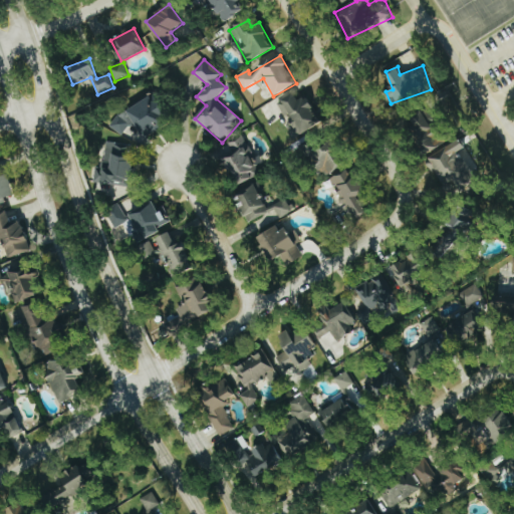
[(299,136),(321,122),(306,96),(297,101),(292,92),(279,100),(299,136)]
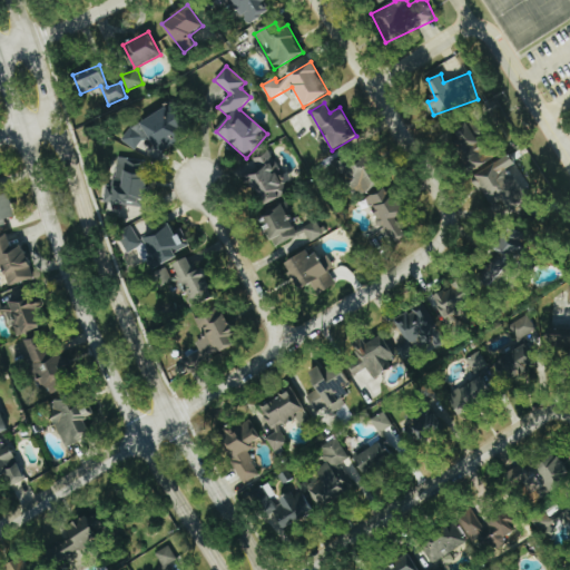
[(131,150),(151,138),(159,151),(190,133),(174,104),(123,135),(131,150)]
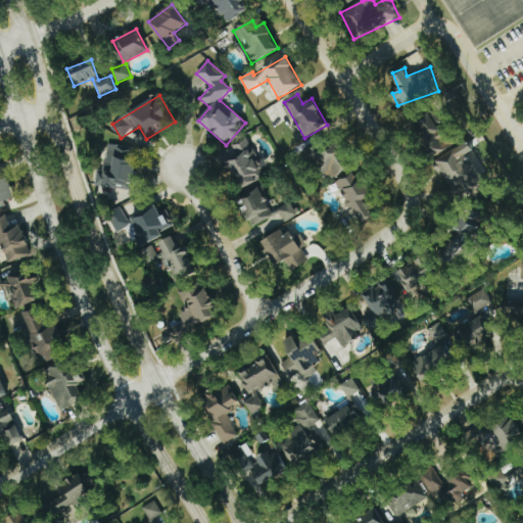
[(436,157),(455,144),(441,124),(442,123),(433,110),(413,125),(436,157)]
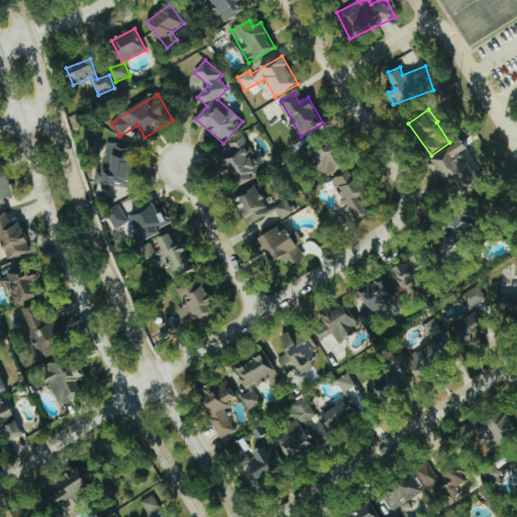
[(259,180),(250,138),(223,144),(228,168),(231,168),(234,185),(259,180)]
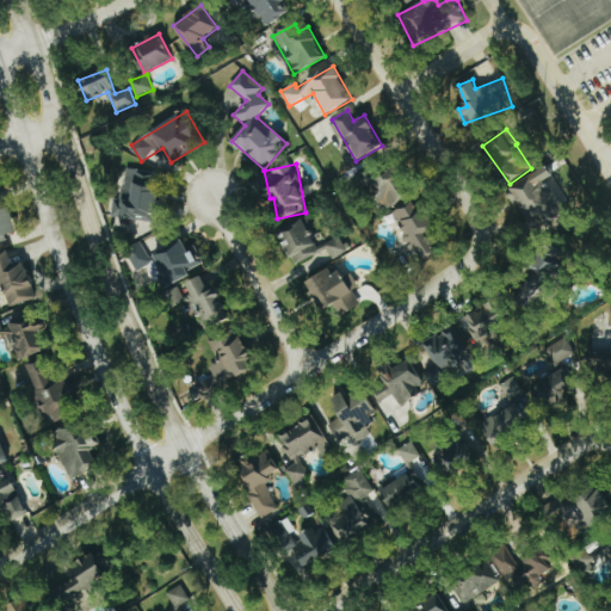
[(386,210),(411,196),(394,166),(368,181),(386,210)]
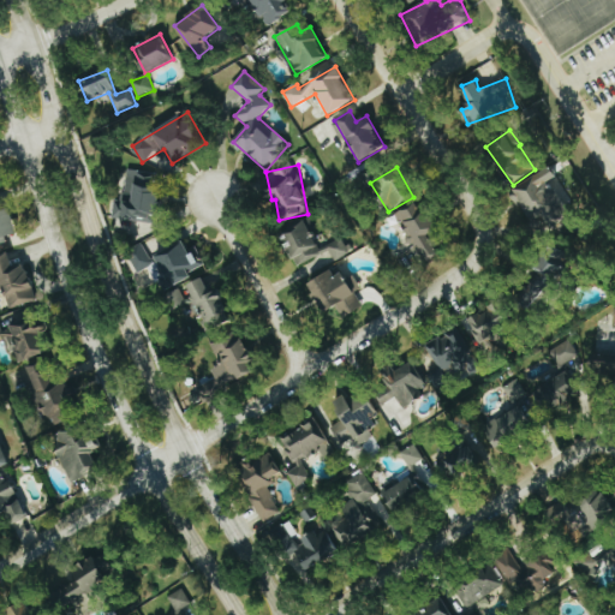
[(537,236),(571,216),(551,180),(556,178),(551,167),(512,189),(537,236)]
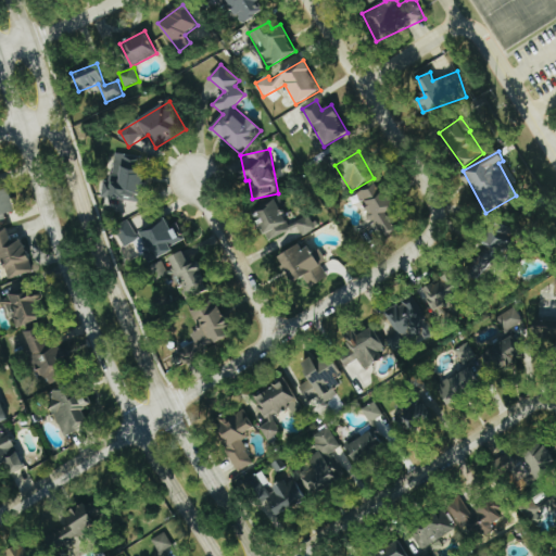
[(104,198),(140,200),(144,156),(114,154),(112,184),(105,184),(104,198)]
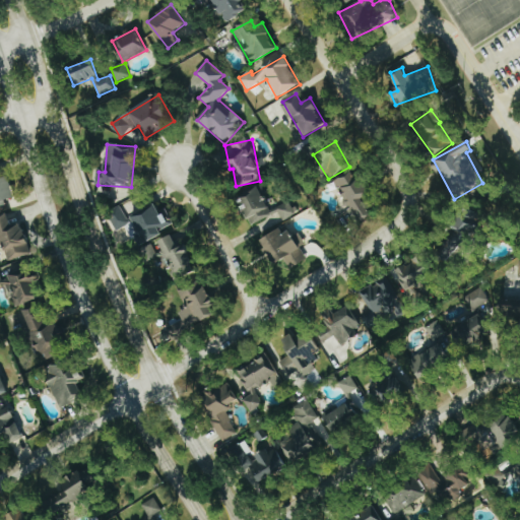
[(371,216),(363,198),(367,197),(355,172),(335,181),(347,208),(351,206),(359,221),(371,216)]
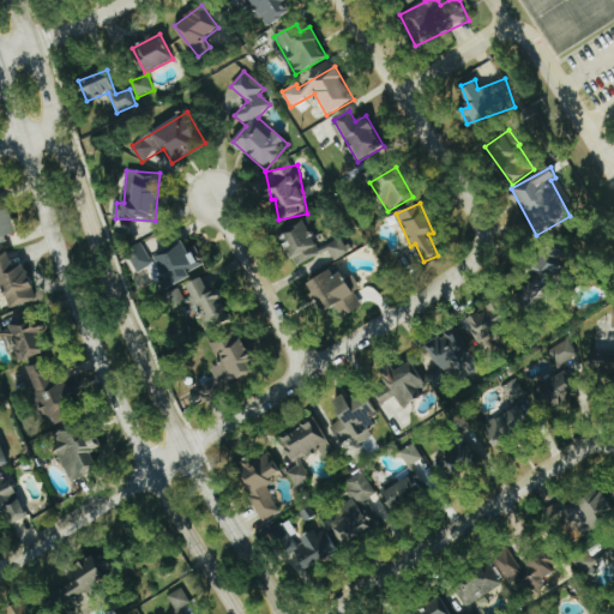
[(0,245),(8,244),(6,236),(17,234),(11,209),(0,210),(0,245)]
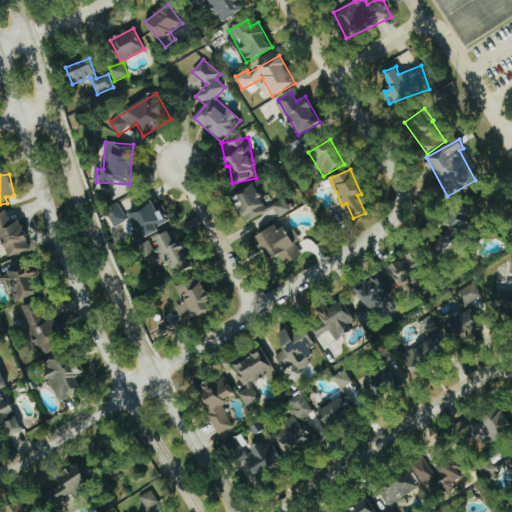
[(234,193),(247,221),(268,212),(254,183),(234,193)]
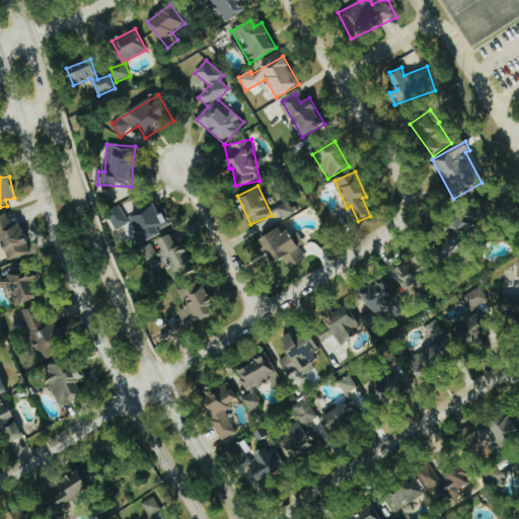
[(295,214),(288,201),(276,208),(283,221),(295,214)]
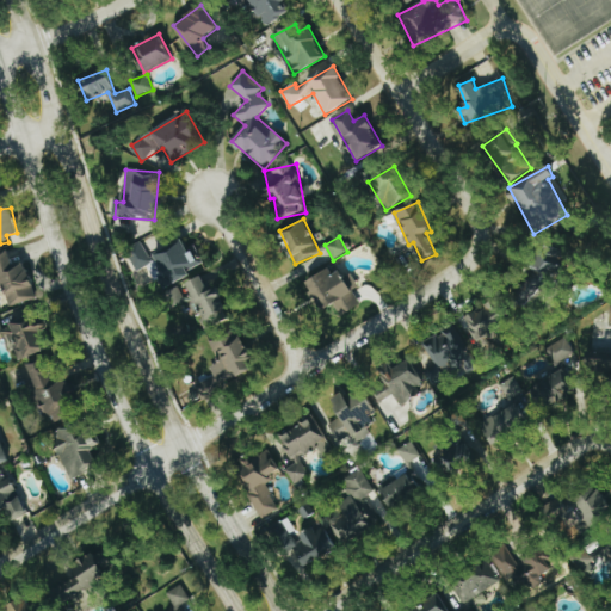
[(191,276),(189,270),(198,266),(186,239),(152,254),(167,288),(191,276)]
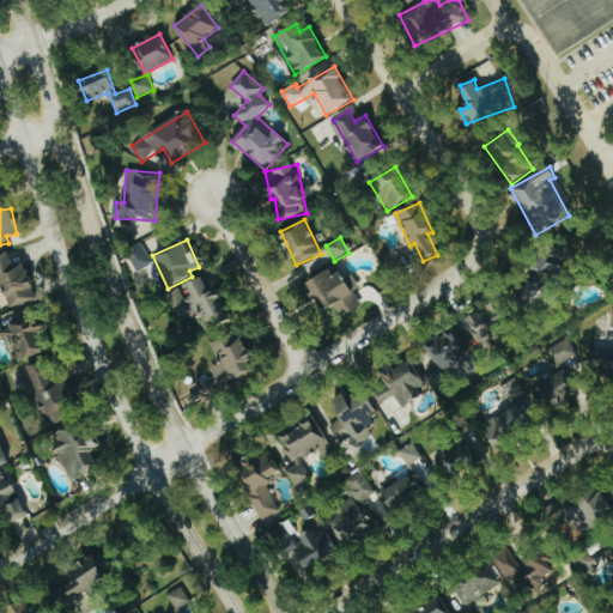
[(137,272),(153,265),(144,243),(127,250),(137,272)]
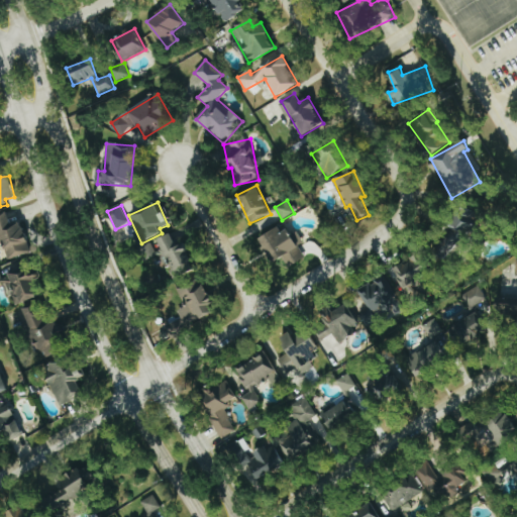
[(0,214),(0,242),(3,242),(8,260),(30,253),(20,218),(10,222),(7,213),(0,214)]
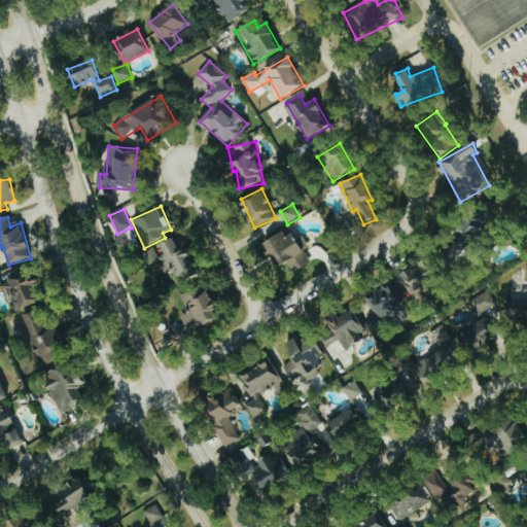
[(462,250),(469,252),(473,241),(485,244),(489,230),(463,222),(459,237),(454,236),(447,261),(458,265),(462,250)]
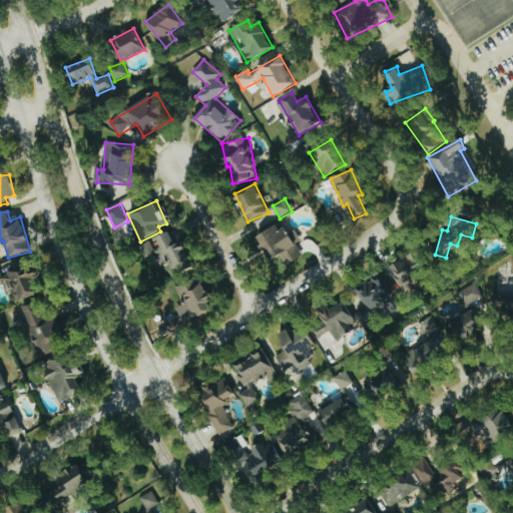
[(304,257),(297,244),(302,241),(296,230),(286,235),(280,224),(257,237),(270,262),(282,255),(287,266),(304,257)]
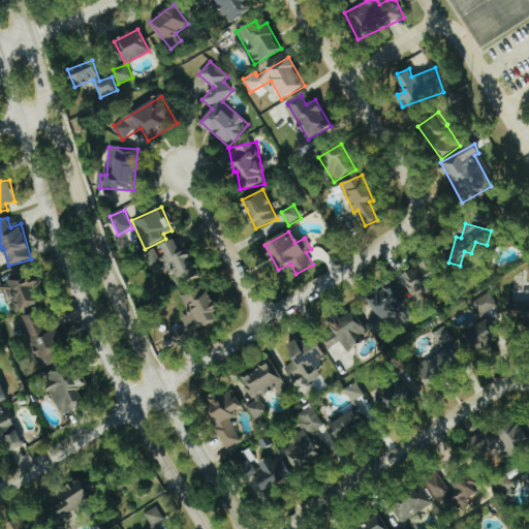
[(181,252),(175,239),(161,246),(180,284),(198,275),(186,249),(181,252)]
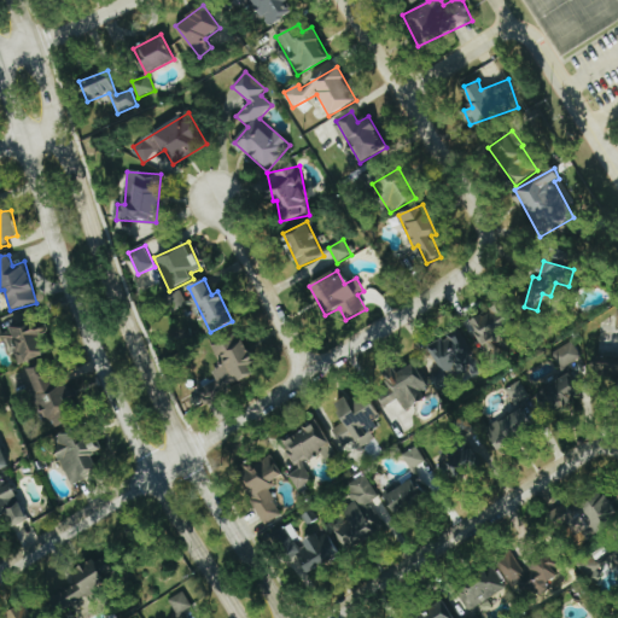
[(164,298),(173,314),(188,305),(181,290),(164,298)]
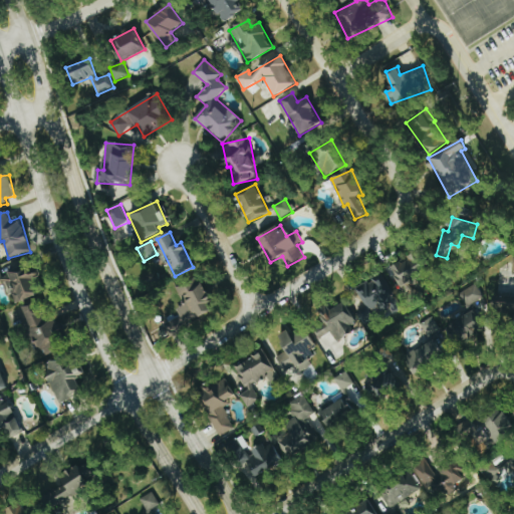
[(416,257),(393,264),(400,285),(412,281),(409,271),(419,268),(416,257)]
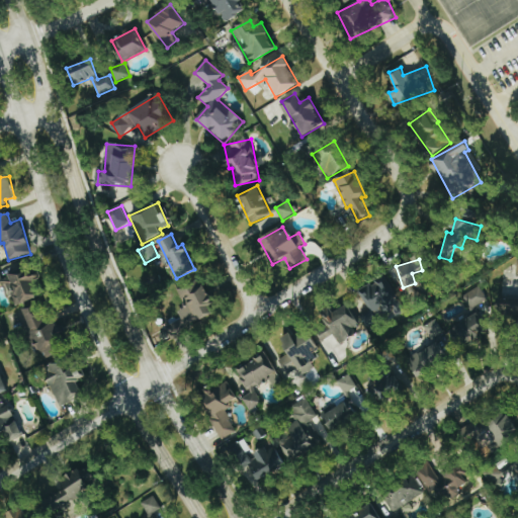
[(37,299),(33,282),(40,280),(39,274),(27,277),(25,268),(4,274),(2,268),(0,268),(0,284),(8,282),(14,306),(37,299)]
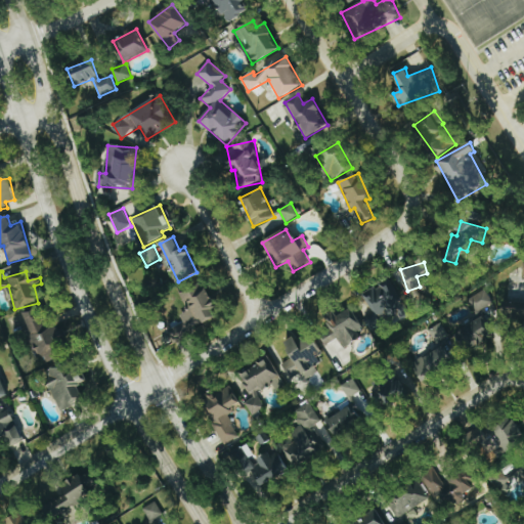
[(375,316),(382,313),(384,318),(399,311),(385,282),(363,294),(375,316)]
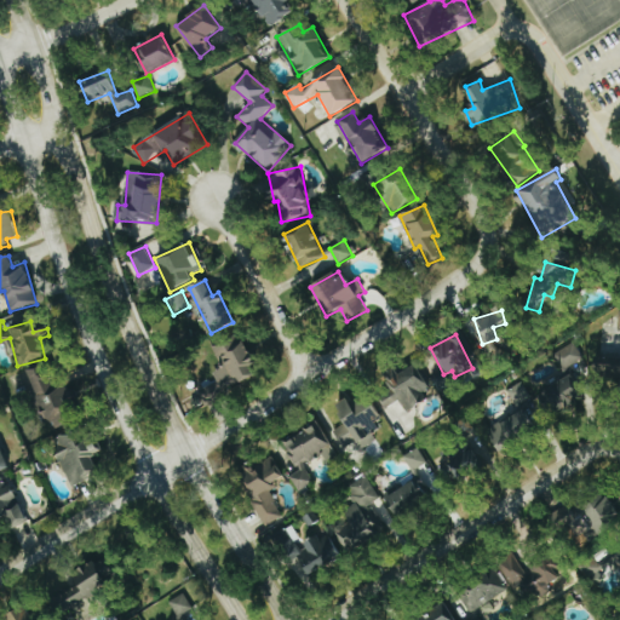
[(213,349),(217,360),(222,359),(233,386),(257,377),(242,338),(213,349)]
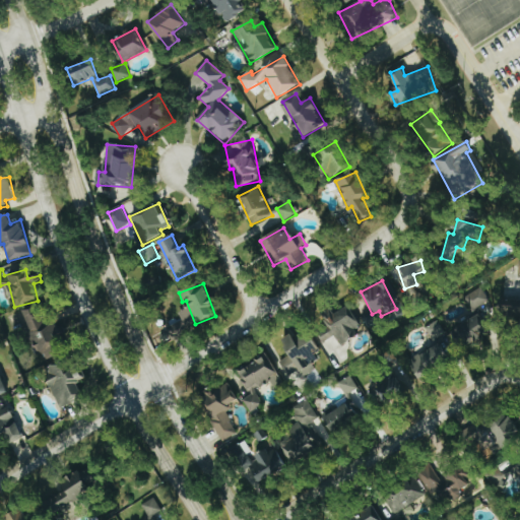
[(473,309),(490,302),(483,287),(467,296),(473,309)]
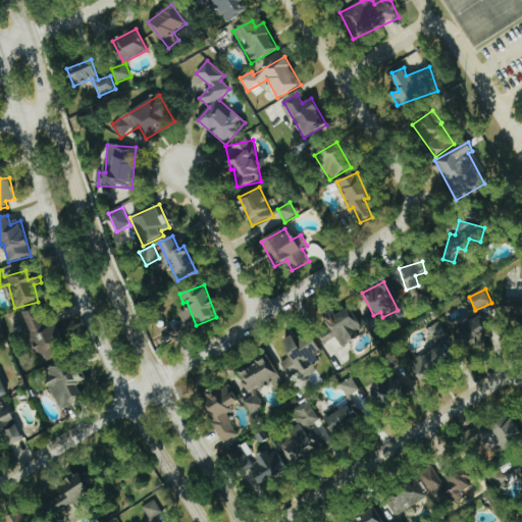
[(40,363),(60,356),(56,346),(62,344),(55,323),(44,326),(38,308),(21,314),(40,363)]
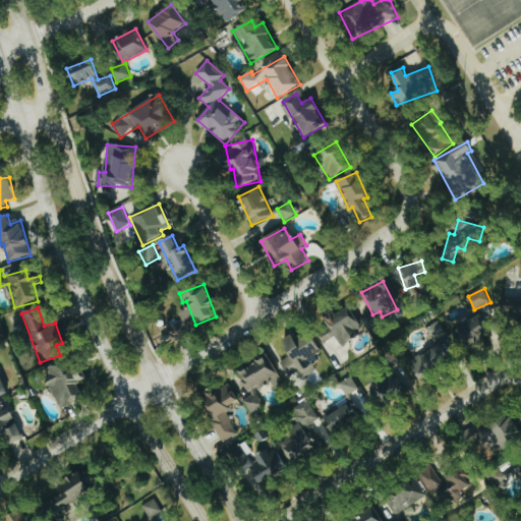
[(490,336),(484,316),(454,327),(462,350),(477,345),(475,341),(490,336)]
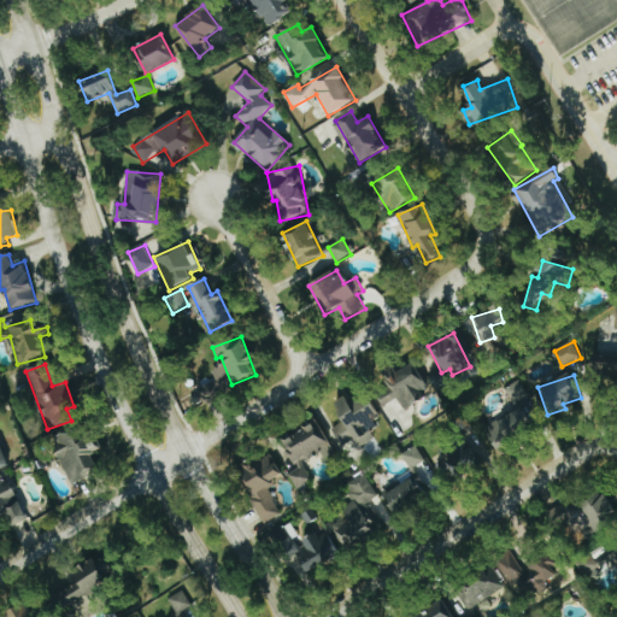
[(485,427),(495,450),(538,429),(523,401),(530,398),(522,381),(506,388),(517,411),(485,427)]
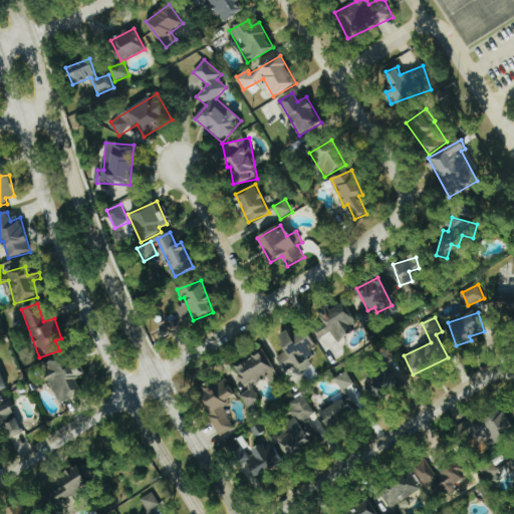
[(317,347),(304,326),(279,342),(287,354),(277,360),(285,372),(295,365),(299,371),(317,359),(312,351),(317,347)]
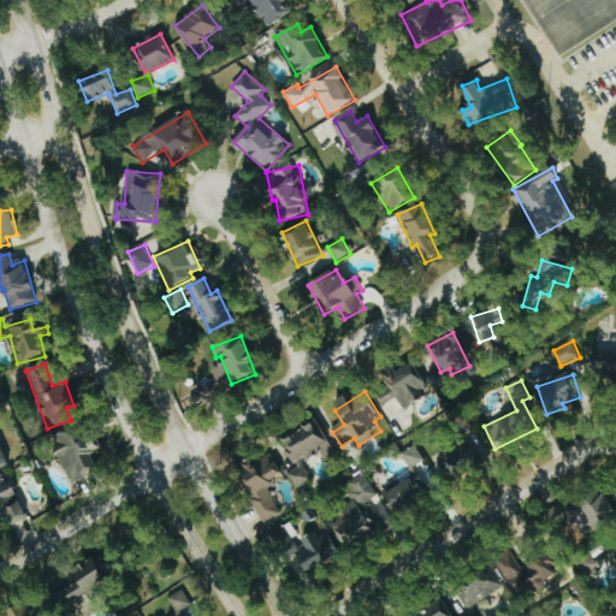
[(320,450),(326,460),(335,455),(315,421),(280,443),(295,466),(320,450)]
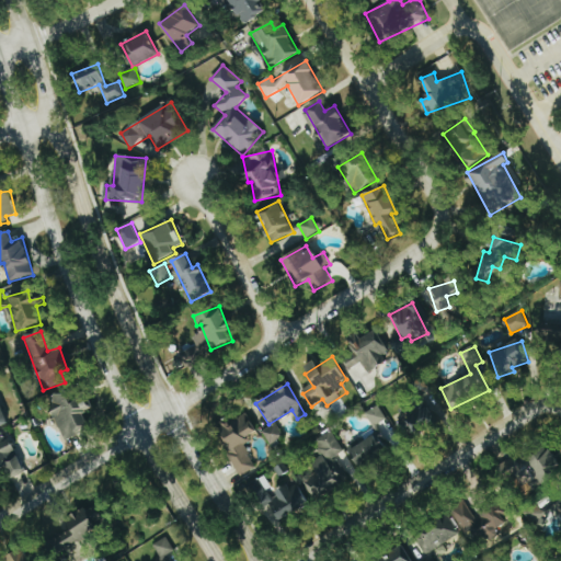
[(65,441),(90,430),(83,413),(93,409),(89,397),(75,403),(69,390),(47,399),(65,441)]
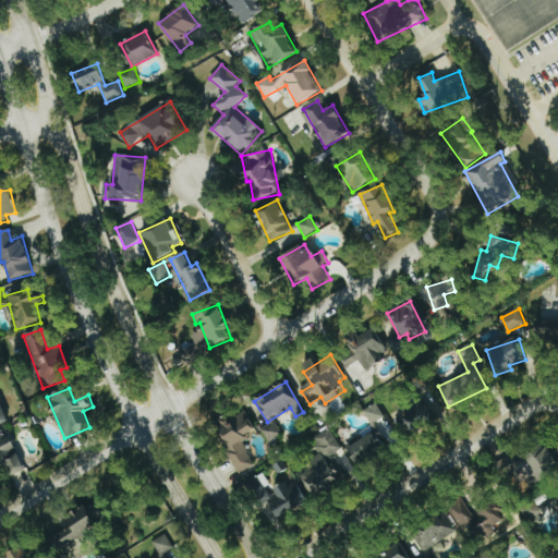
[(385,416),(377,403),(364,410),(372,424),(385,416)]
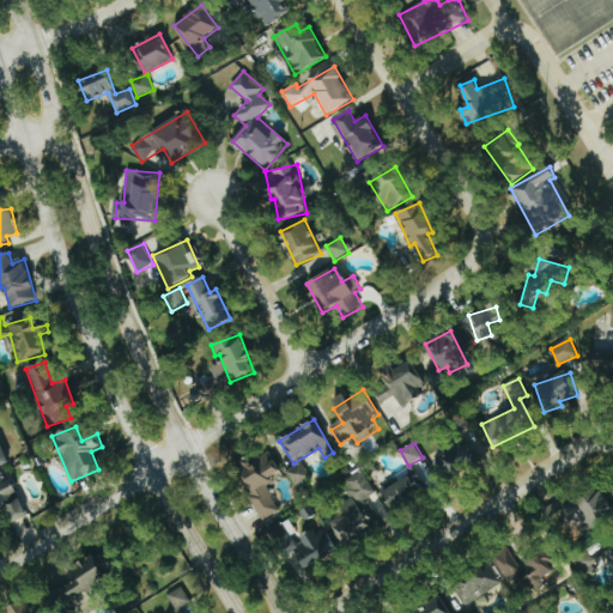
[(435,457),(442,479),(478,466),(471,445),(435,457)]
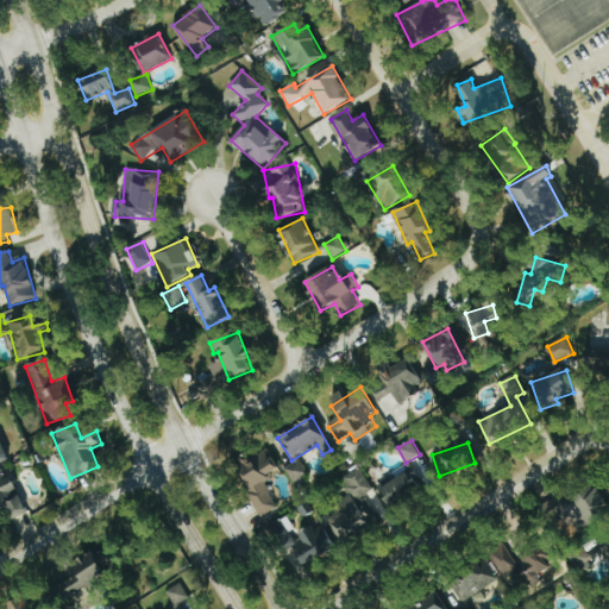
[(262,516),(278,508),(264,481),(280,472),(267,449),(236,466),(262,516)]
